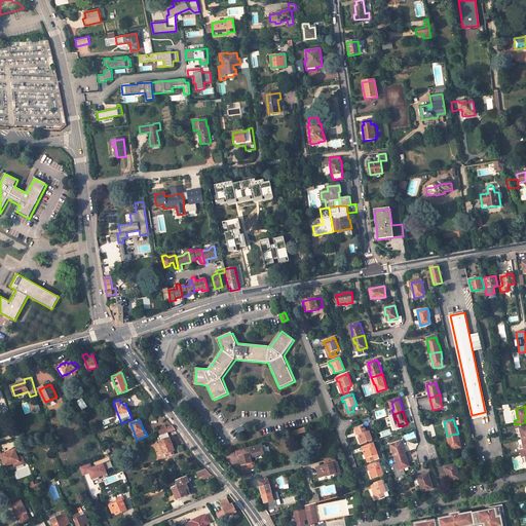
[(525,422),(515,424),(516,429),(520,428),(521,433),(522,439),(525,437),(525,422)]
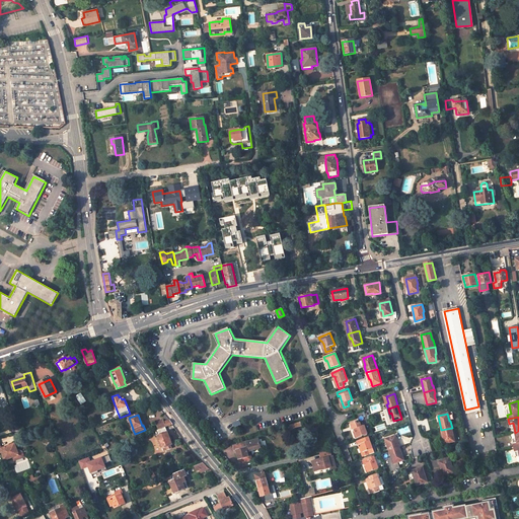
[(164,423),(163,420),(156,423),(159,430),(165,427),(166,427),(164,423)]
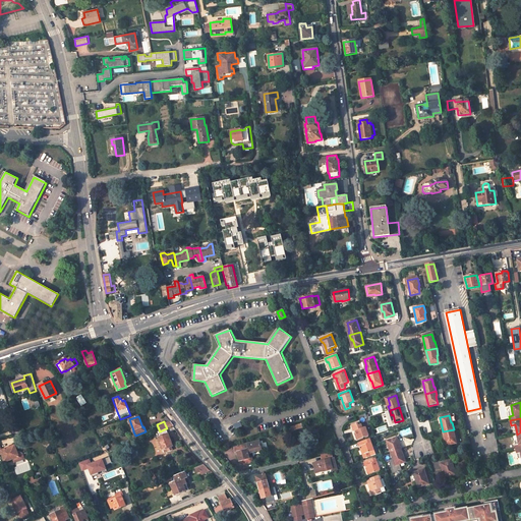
[(361,424),(353,427),(355,431),(357,431),(357,432),(359,439),(369,436),(366,427),(363,428),(361,424)]
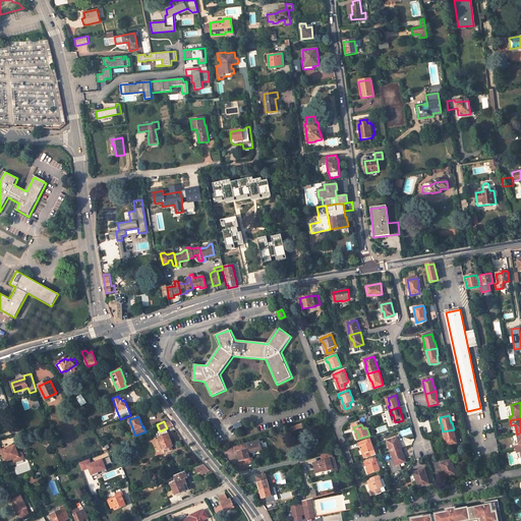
[(160,437),(158,438),(164,452),(167,451),(168,452),(173,450),(171,447),(173,446),(166,428),(160,431),(158,431),(160,437)]
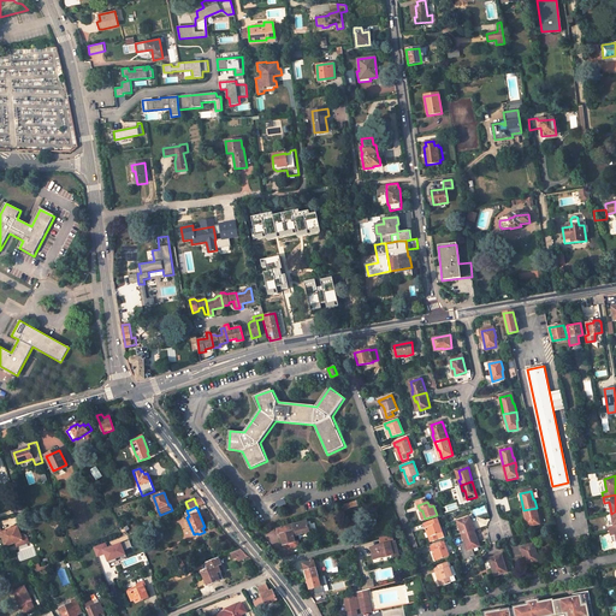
[(523,510),(528,528),(539,526),(537,516),(538,516),(537,508),(523,510)]
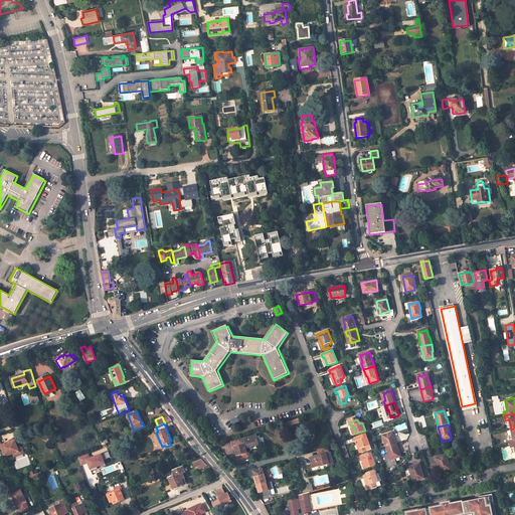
[(397,445),(393,433),(384,436),(387,444),(385,444),(387,448),(397,445)]
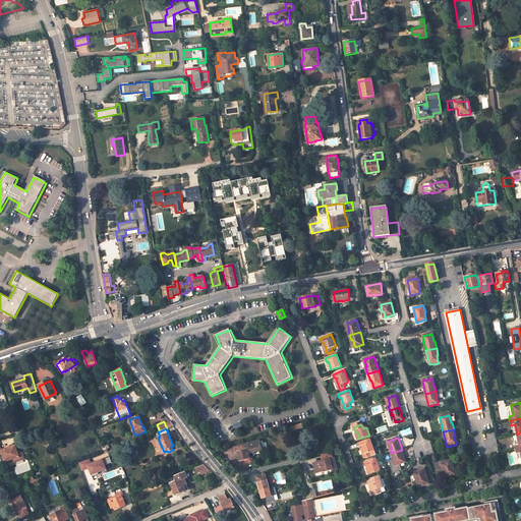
[(374,451),(370,439),(359,443),(360,447),(362,447),(363,450),(366,458),(371,456),(370,452),(374,451)]
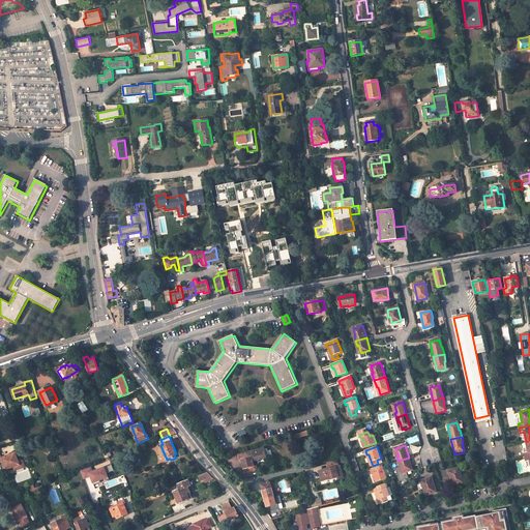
[(264,449),(249,452),(239,455),(239,457),(238,457),(239,460),(240,460),(241,461),(244,469),(246,473),(257,470),(256,465),(254,466),(253,462),(267,459),(264,449)]
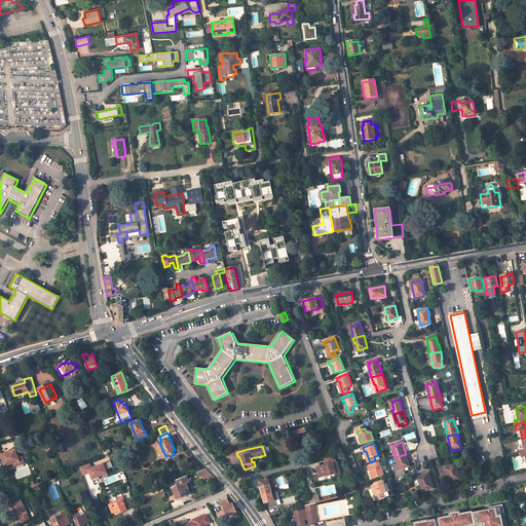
[(8,465),(12,464),(13,467),(24,464),(22,458),(17,456),(16,456),(14,450),(0,454),(0,455),(1,459),(3,463),(7,462),(8,465)]
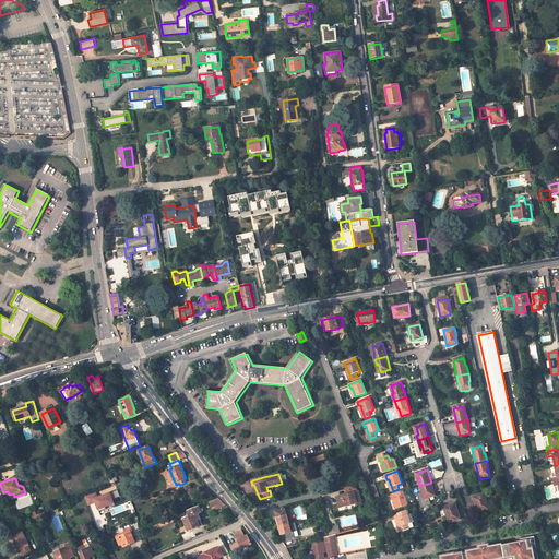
[(426,499),(435,496),(431,483),(420,486),(421,491),(423,490),(426,499)]
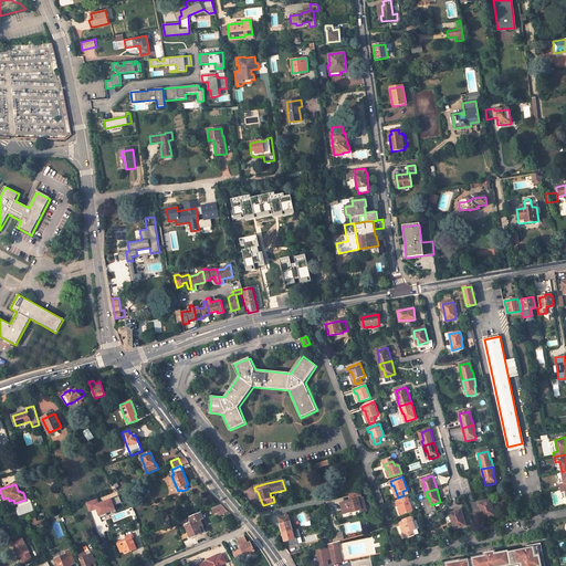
[(118,496),(111,500),(113,505),(122,503),(118,496)]
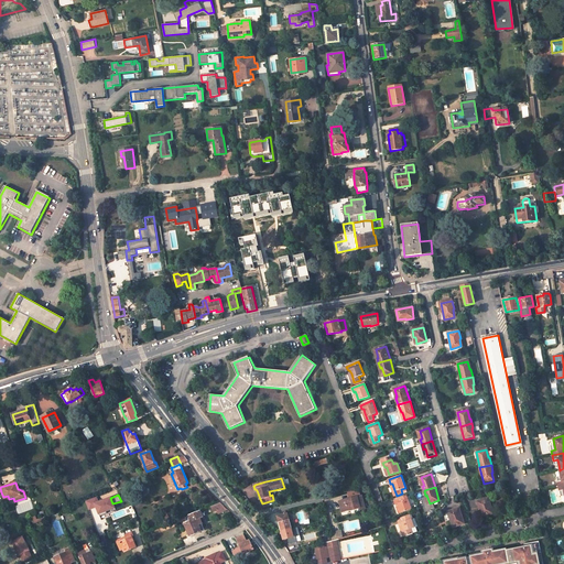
[(361,496),(339,502),(343,512),(359,508),(360,510),(365,509),(361,496)]
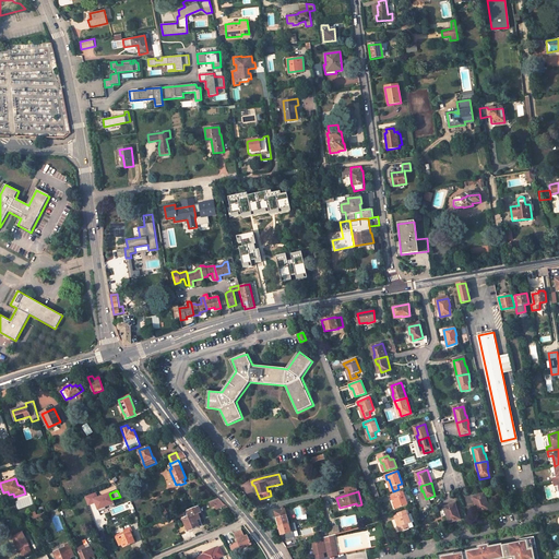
[(408,506),(403,491),(391,496),(393,500),(395,499),(396,502),(399,509),(408,506)]
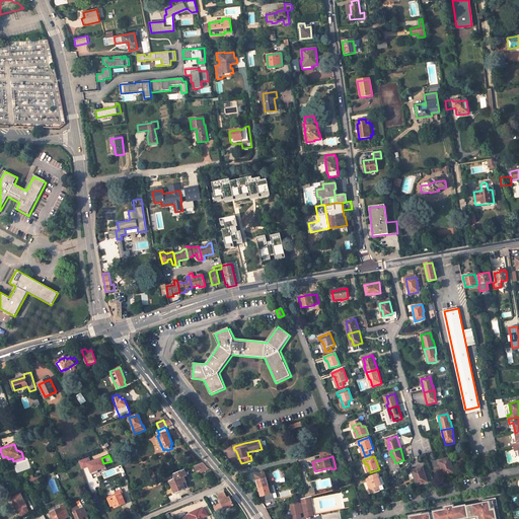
[(87,463),(90,462),(88,457),(78,461),(81,469),(88,466),(87,463)]
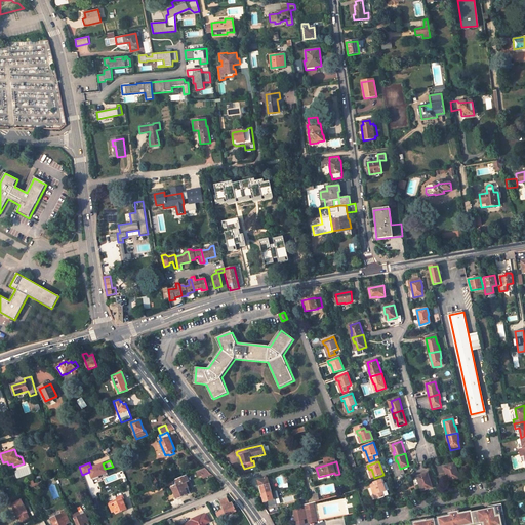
[(98,476),(107,473),(105,469),(103,463),(91,468),(88,469),(89,472),(92,478),(98,476)]
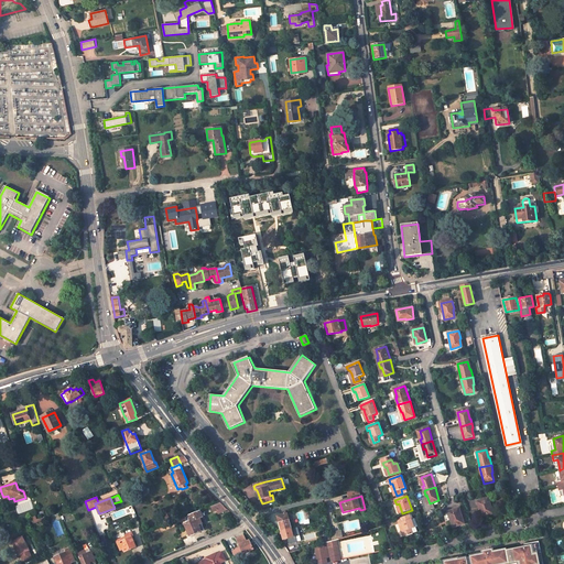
[(488,499),(478,502),(483,518),(494,514),(491,507),(490,507),(488,499)]
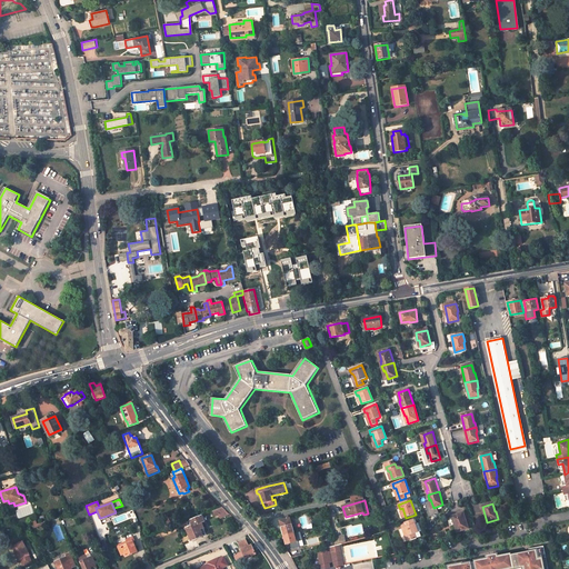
[(227,511),(222,507),(213,511),(216,516),(227,511)]
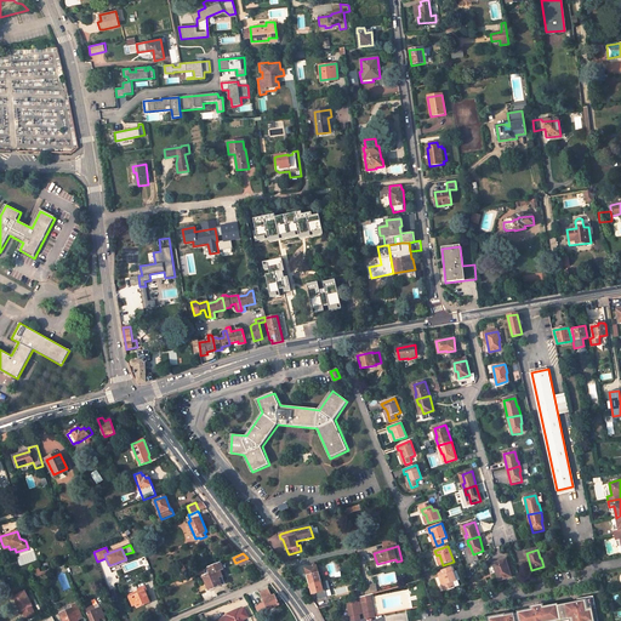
[(506,568),(503,559),(494,562),(494,565),(489,567),(491,575),(496,574),(499,579),(511,576),(508,567),(506,568)]
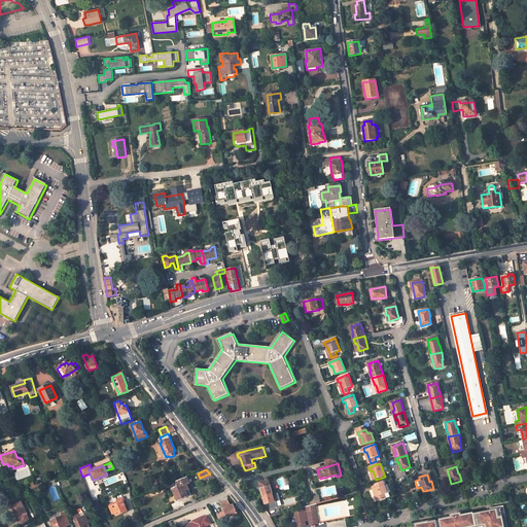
[(191,495),(186,484),(189,483),(187,478),(176,482),(178,487),(173,490),(178,501),(191,495)]
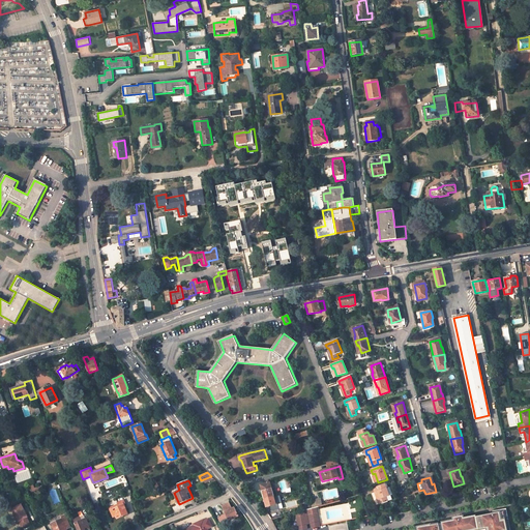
[(261,486),(263,492),(265,499),(267,507),(270,506),(275,505),(273,497),(271,489),(273,489),(271,483),(270,483),(270,482),(261,486)]
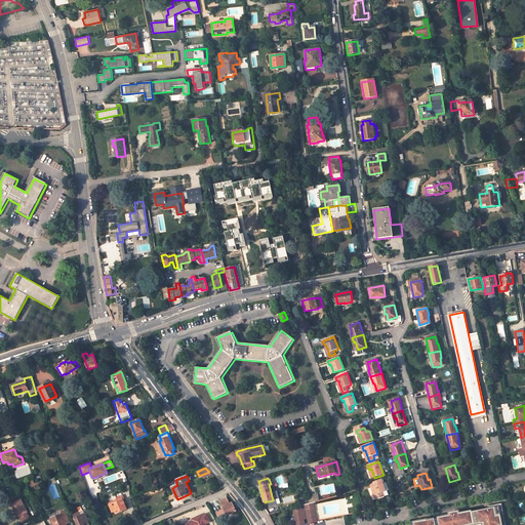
[(382,480),(370,484),(371,488),(373,487),(375,491),(377,499),(385,496),(384,492),(387,491),(382,480)]
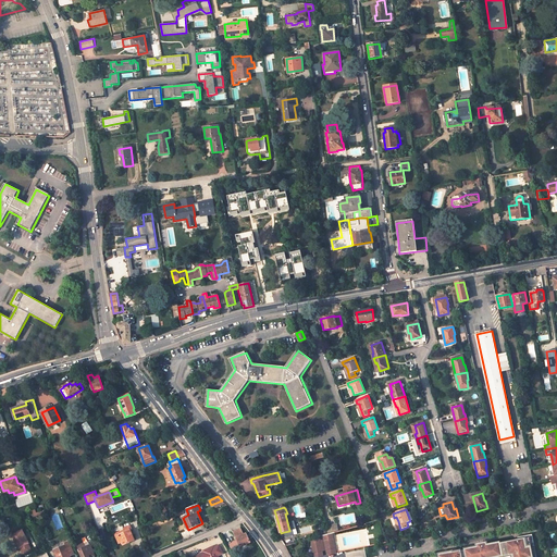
[(287,522),(289,531),(293,530),(296,529),(294,521),(287,522)]
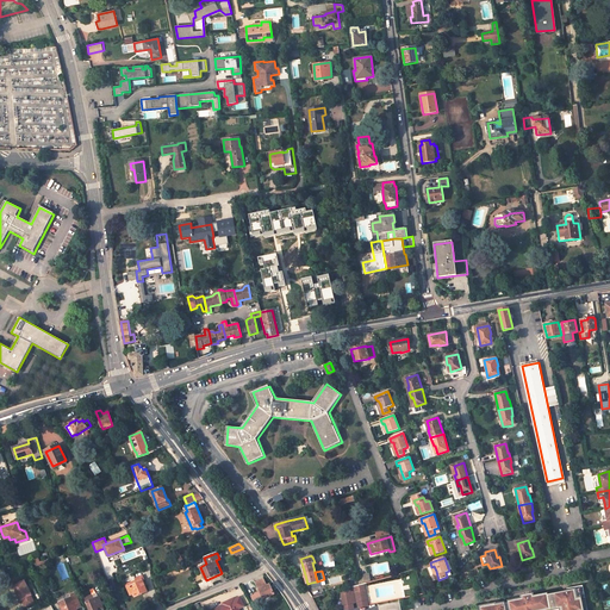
[(135,596),(147,591),(143,582),(144,580),(142,577),(136,579),(136,582),(126,585),(128,590),(131,589),(135,596)]
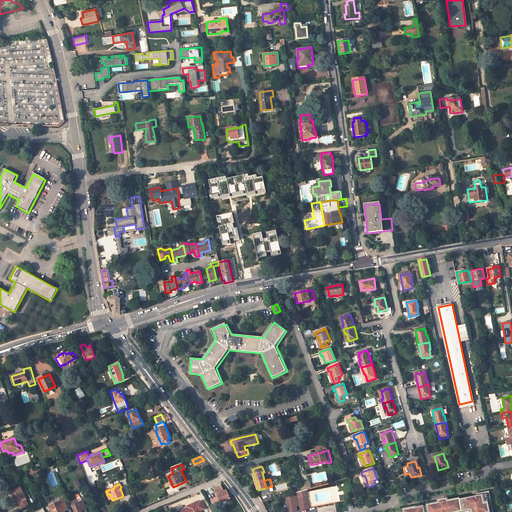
[(220,486),(213,489),(217,497),(215,498),(214,500),(216,504),(218,504),(230,498),(225,490),(222,492),(220,486)]
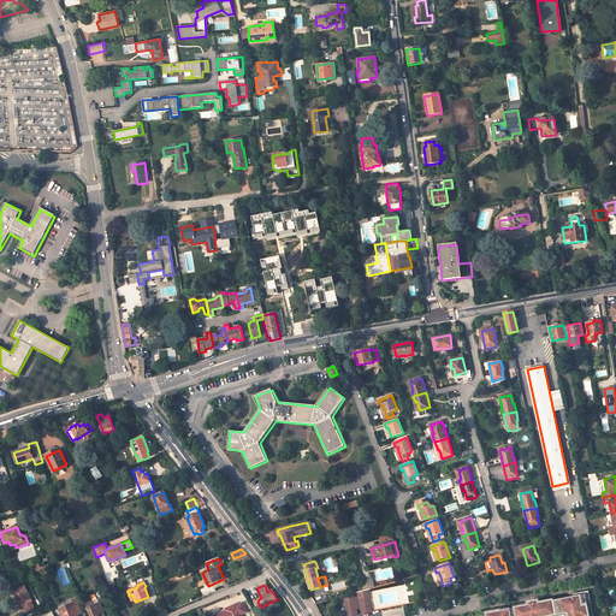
[(25,586),(15,591),(22,606),(23,605),(27,614),(35,609),(31,602),(33,600),(25,586)]
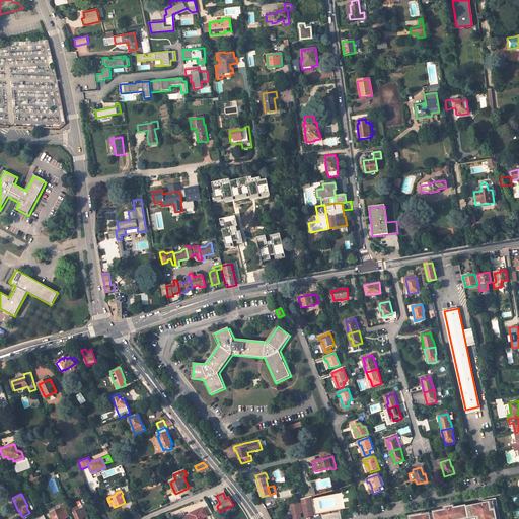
[(313,496),(301,499),(301,503),(303,512),(304,517),(313,515),(317,514),(313,496)]
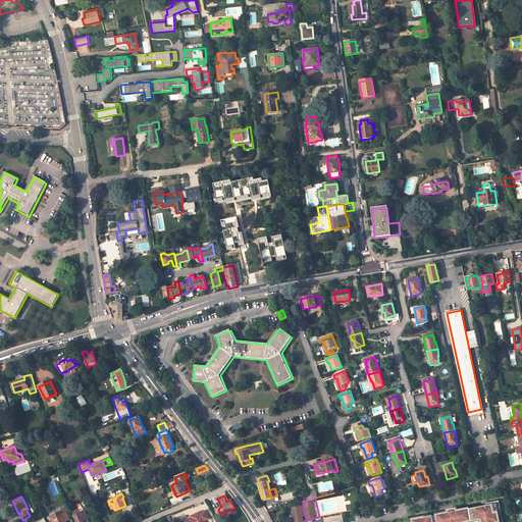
[(485,504),(485,506),(496,504),(499,521),(503,521),(499,501),(485,504)]
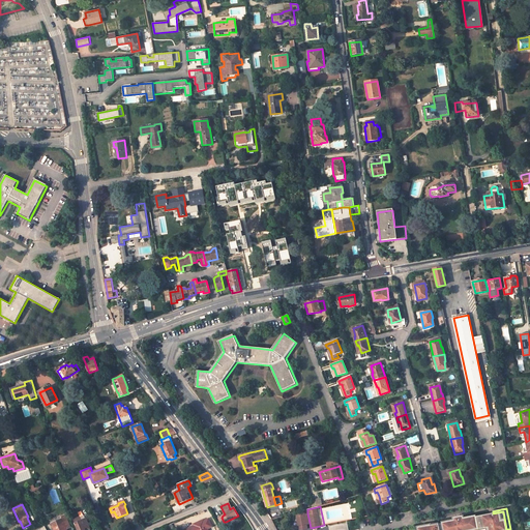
[(303,510),(295,512),(298,529),(306,528),(305,524),(303,514),(303,510)]
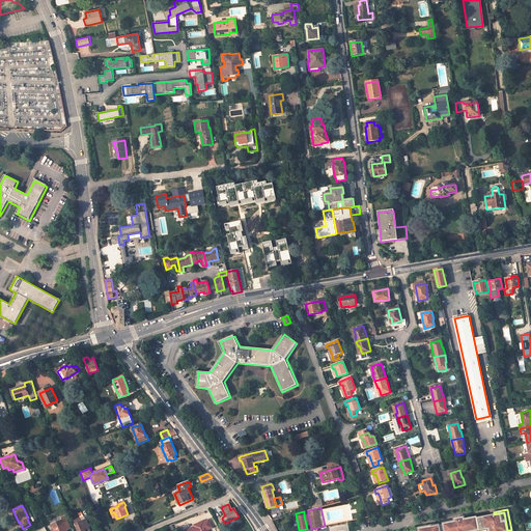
[(430,527),(418,529),(418,530),(507,530),(504,512),(494,514),(477,519),(476,516),(465,520),(457,521),(456,519),(454,520),(454,522),(443,524),(443,525),(431,528),(430,527)]
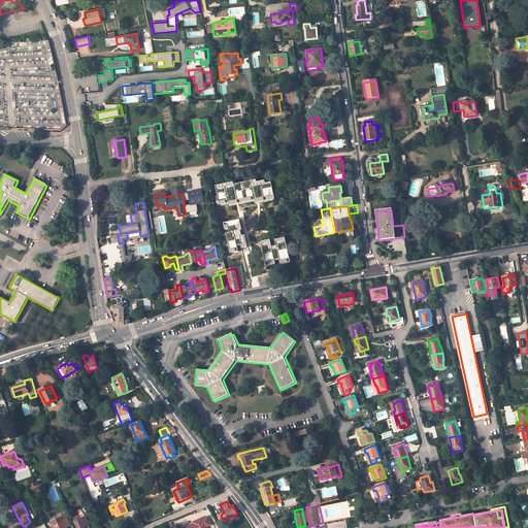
[(58,519),(51,521),(54,527),(66,527),(70,525),(65,513),(60,515),(63,522),(60,523),(58,519)]
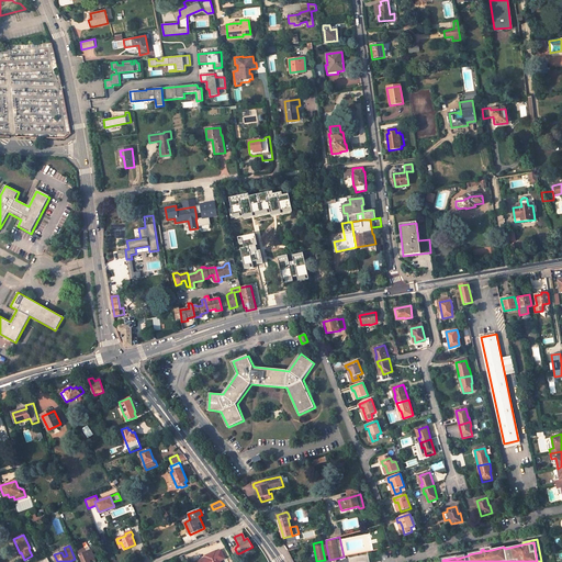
[(85,548),(78,551),(82,561),(90,561),(89,560),(94,558),(91,550),(86,552),(85,548)]
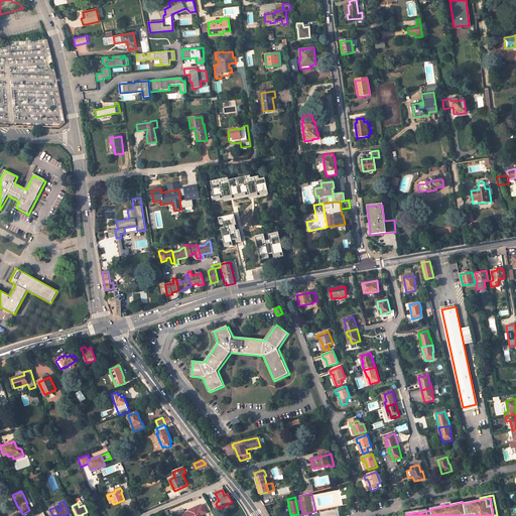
[(194,508),(194,510),(179,515),(202,515),(206,513),(204,506),(199,508),(198,506),(194,508)]
